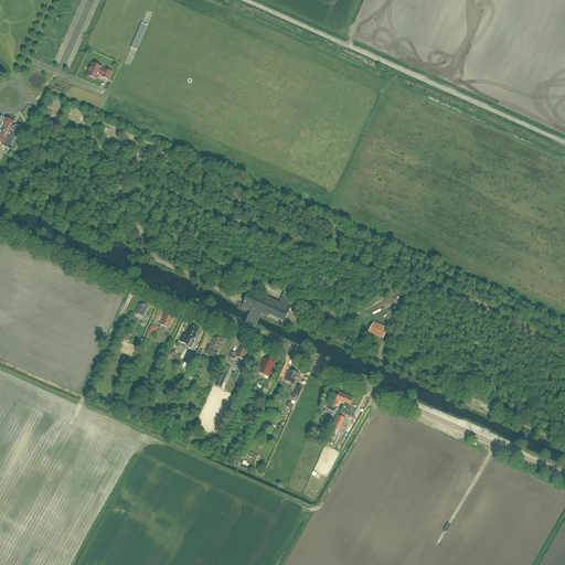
[(70,20),(56,48),(61,50),(74,22),(70,20)]
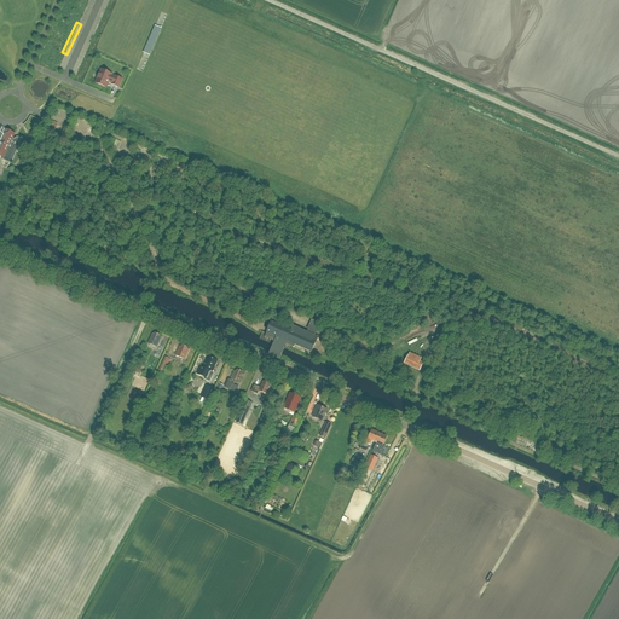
[(148,53),(158,25),(152,23),(140,51),(148,53)]
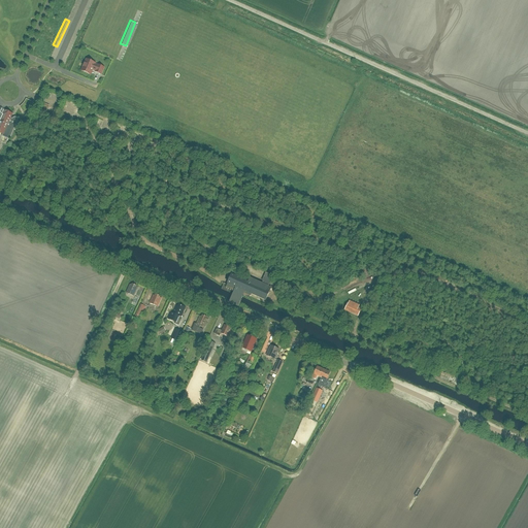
[(95,64),(87,60),(81,71),(91,75),(93,68),(96,70),(95,72),(101,75),(104,68),(98,65),(98,66),(95,64)]
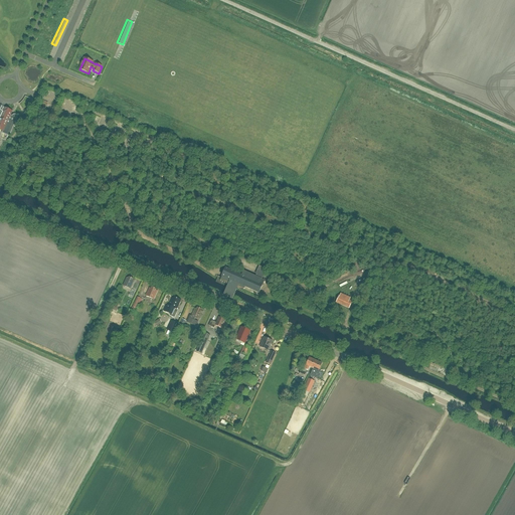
[(2,112),(3,109),(0,107),(0,130),(3,132),(2,133),(9,136),(9,137),(17,119),(18,118),(17,116),(16,115),(15,115),(13,115),(12,116),(10,116),(12,112),(5,108),(3,112),(2,112)]
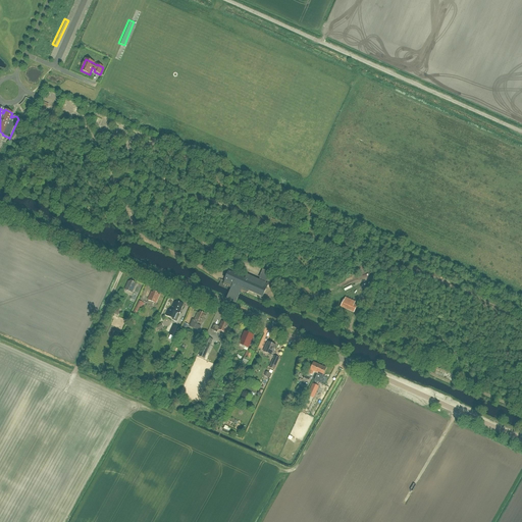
[(223,284),(230,289),(230,290),(226,298),(226,300),(236,304),(237,302),(240,294),(241,293),(247,296),(249,292),(263,298),(266,289),(268,284),(265,283),(259,280),(247,275),(246,279),(229,272),(224,280),(223,282),(223,284)]
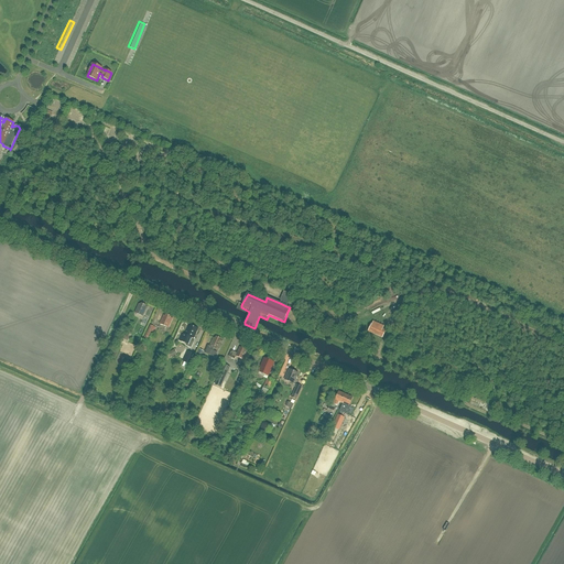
[(145,305),(141,303),(140,305),(139,304),(134,313),(143,316),(148,308),(145,307),(145,305)]
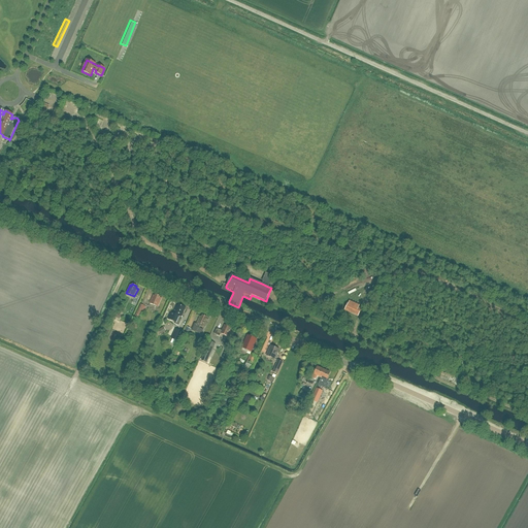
[(161,296),(156,294),(155,296),(153,296),(150,303),(158,307),(162,299),(160,298),(161,296)]
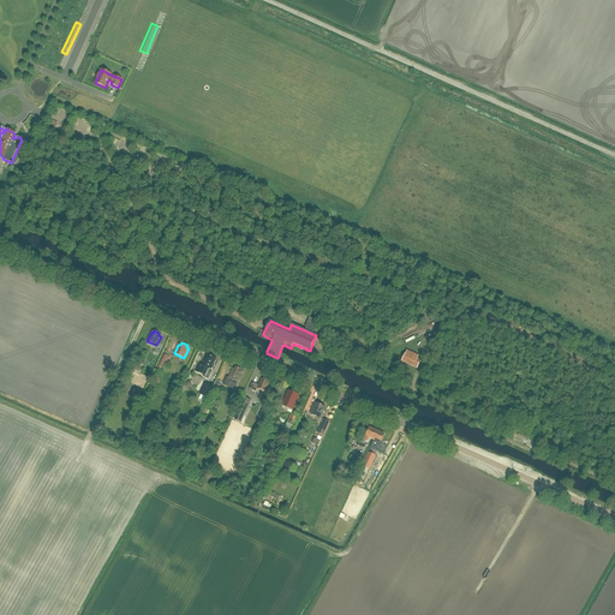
[(418,356),(407,351),(406,353),(405,353),(401,362),(417,369),(421,360),(417,359),(418,356)]
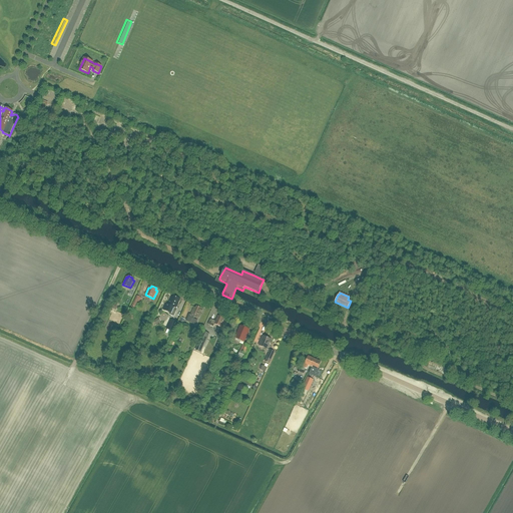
[(139,303),(141,299),(136,296),(131,308),(134,309),(138,302),(139,303)]
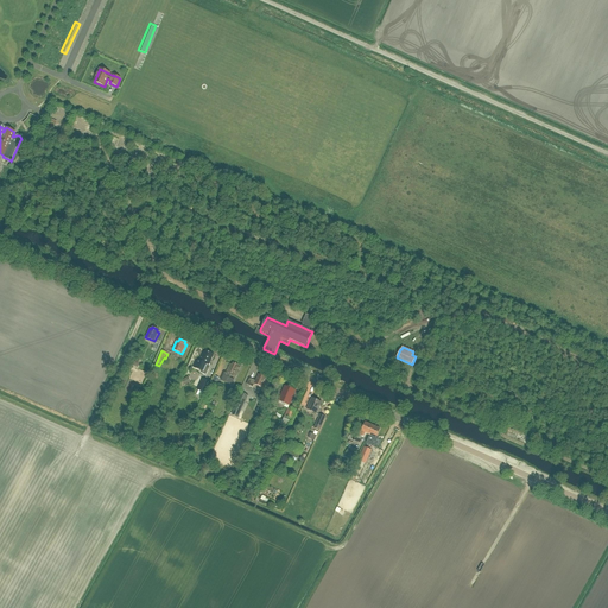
[(211,354),(207,352),(206,353),(203,352),(200,361),(197,360),(194,367),(201,371),(204,365),(209,366),(213,356),(211,355),(211,354)]
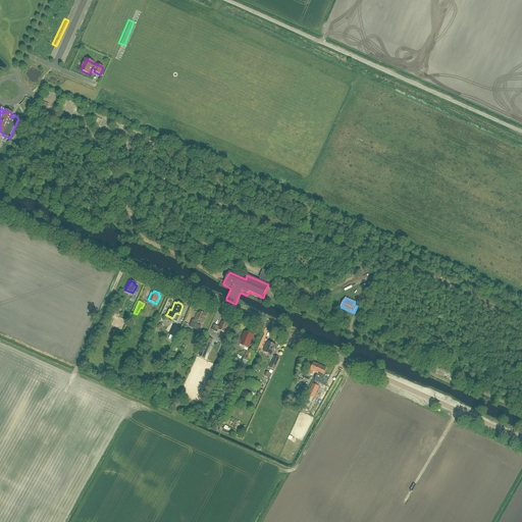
[(198,313),(195,320),(193,319),(190,326),(196,329),(198,324),(199,322),(202,323),(206,316),(204,315),(205,314),(200,312),(199,314),(198,313)]
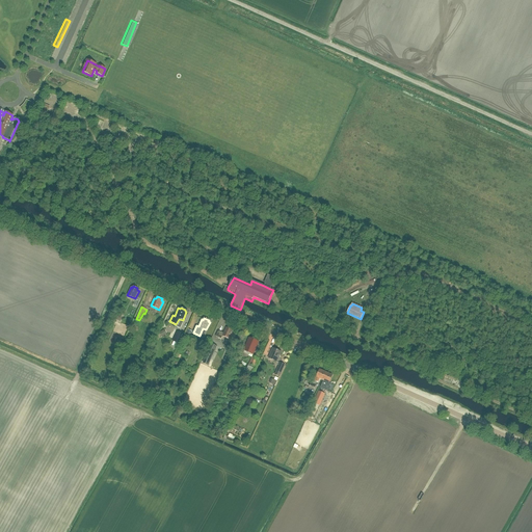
[(230,339),(233,330),(225,327),(223,334),(218,331),(216,337),(221,339),(222,336),(230,339)]
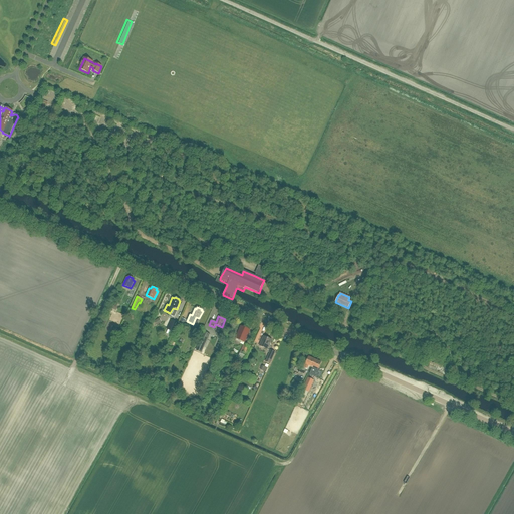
[(173,324),(170,323),(167,330),(174,333),(178,323),(174,321),(173,324)]
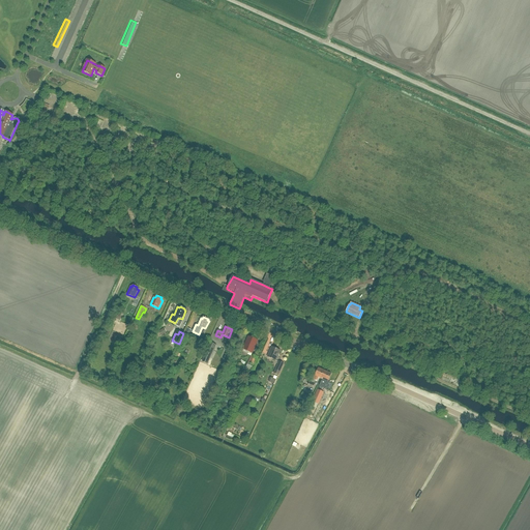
[(249,337),(243,350),(252,353),(257,341),(249,337)]
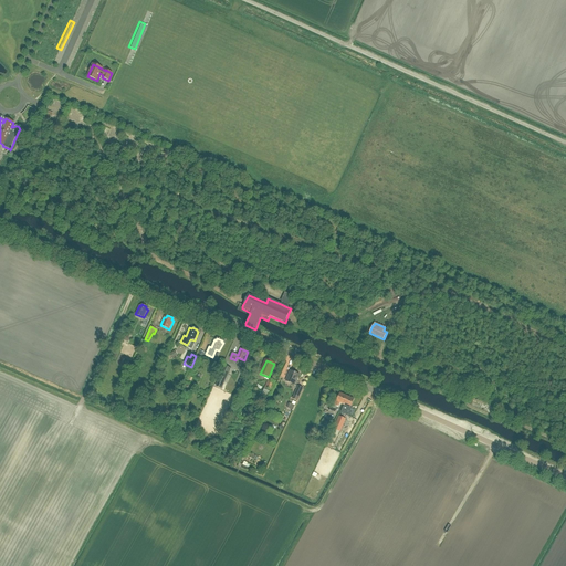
[(218,381),(224,384),(231,369),(224,366),(218,381)]
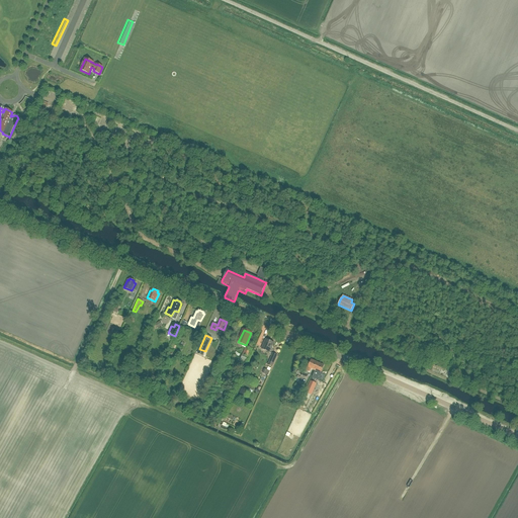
[(272,342),(267,340),(267,342),(265,341),(261,349),(269,352),(273,344),(271,344),(272,342)]
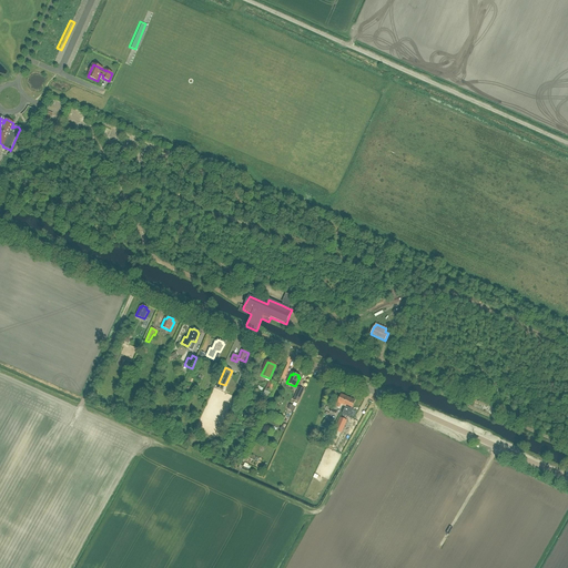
[(272,392),(276,384),(270,381),(266,388),(272,392)]
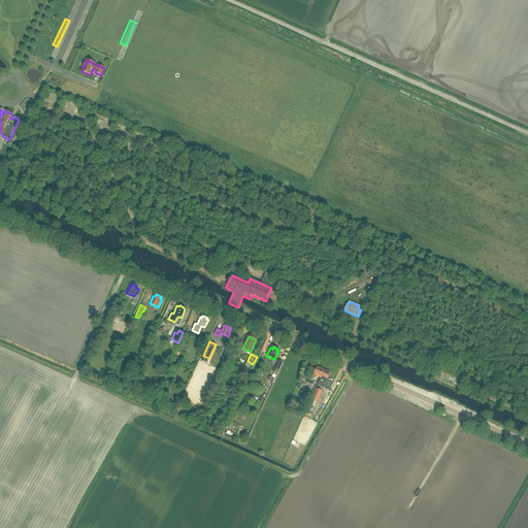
[(277,374),(283,363),(277,360),(272,372),(277,374)]
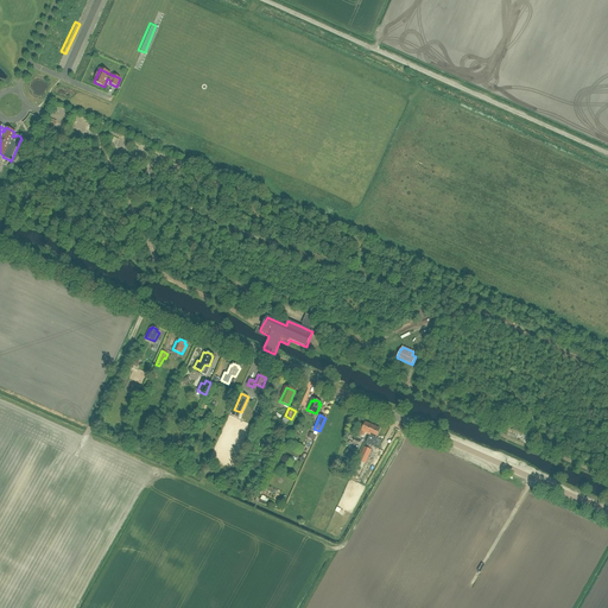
[(290,426),(292,419),(284,417),(282,423),(290,426)]
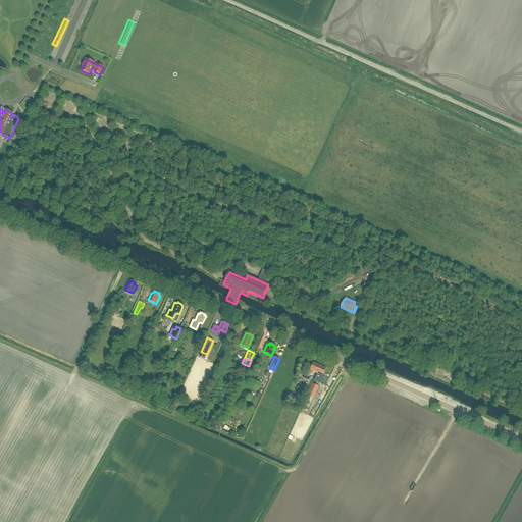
[(316,373),(320,365),(313,363),(310,370),(311,371),(310,374),(313,375),(314,372),(316,373)]
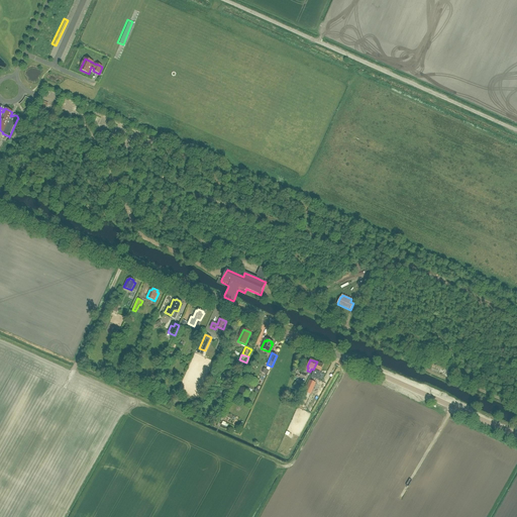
[(323,365),(317,362),(313,370),(314,370),(311,377),(319,381),(322,373),(320,373),(323,365)]
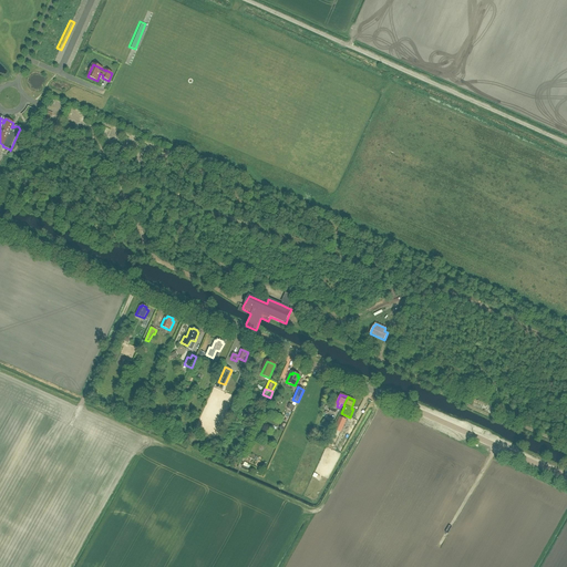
[(346,420),(339,418),(334,430),(341,432),(346,420)]
